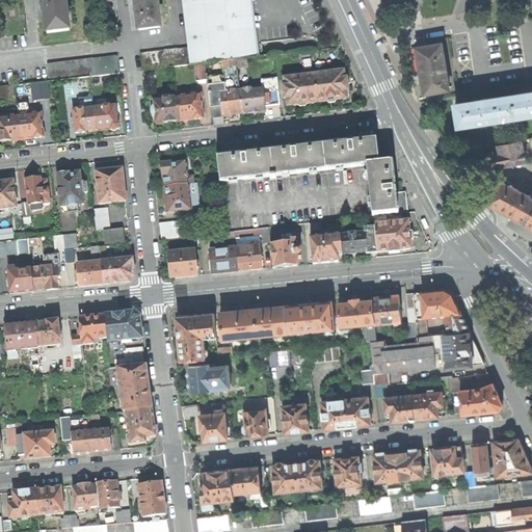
[(44,10),(46,32),(68,30),(63,0),(42,0),(43,3),(42,3),(42,4),(43,10),(44,10)]
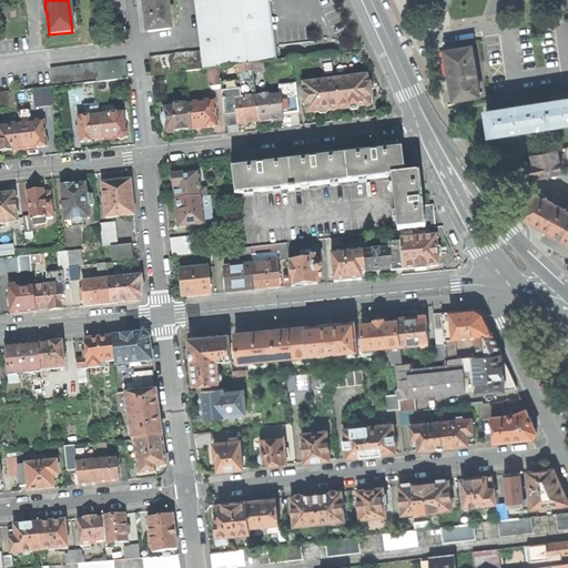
[(170,29),(165,0),(142,0),(142,3),(143,11),(145,11),(148,32),(170,29)]
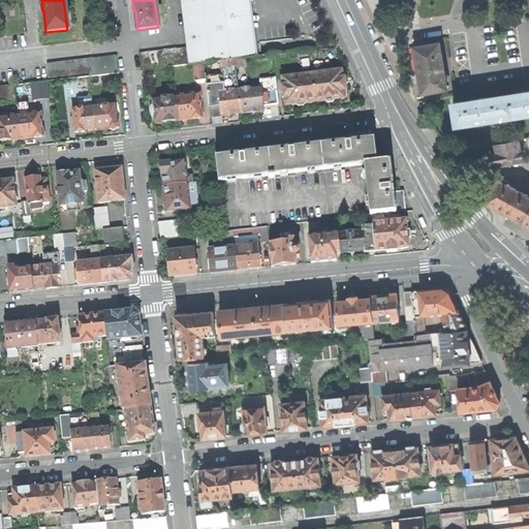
[(236,60),(257,57),(255,33),(246,33),(247,40),(243,40),(238,0),(181,0),(187,48),(190,65),(194,64),(205,63),(222,61),(236,60)]
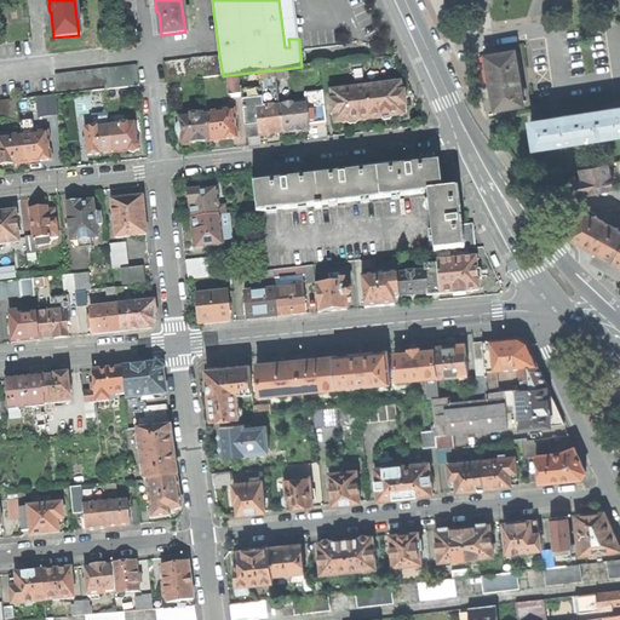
[(495,97),(497,108),(524,104),(516,51),(488,56),(489,67),(491,67),(494,82),(497,97),(495,97)]
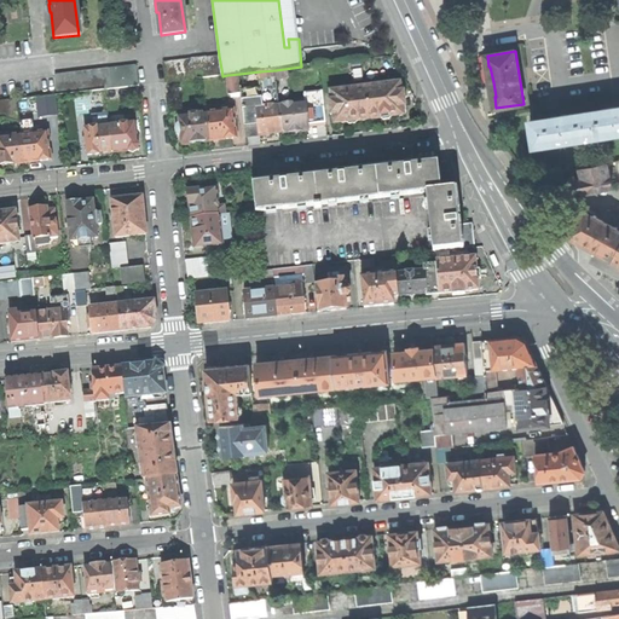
[(166,82),(223,76),(219,56),(163,62),(166,82)]
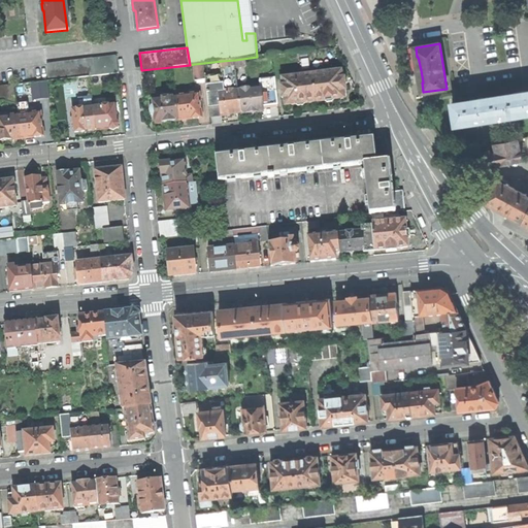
[(92,59),(94,75),(118,72),(116,56),(92,59)]
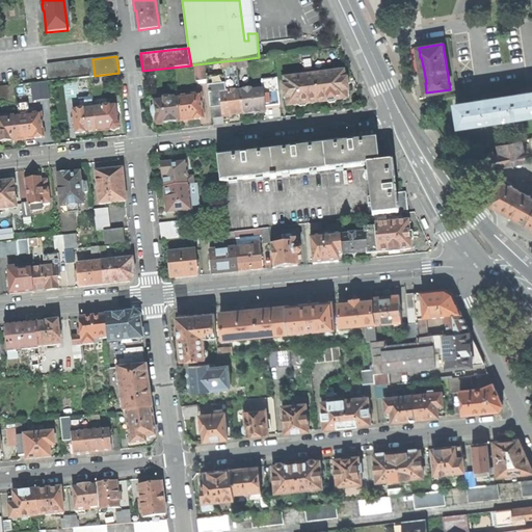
[(48,82),(90,77),(95,76),(92,59),(46,64),(48,82)]
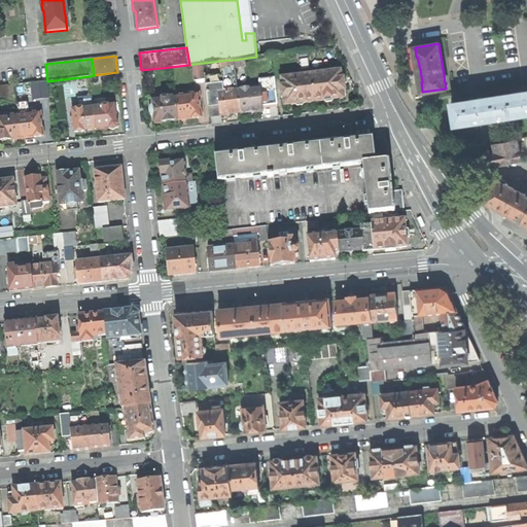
[(221,61),(222,73),(236,72),(235,60),(221,61)]
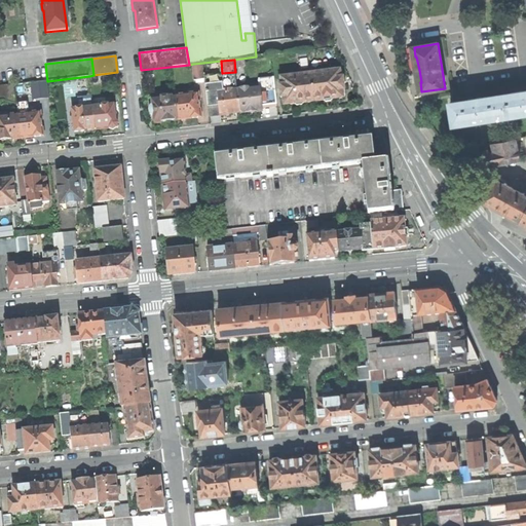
[(195,81),(205,79),(205,75),(203,63),(193,64),(195,81)]
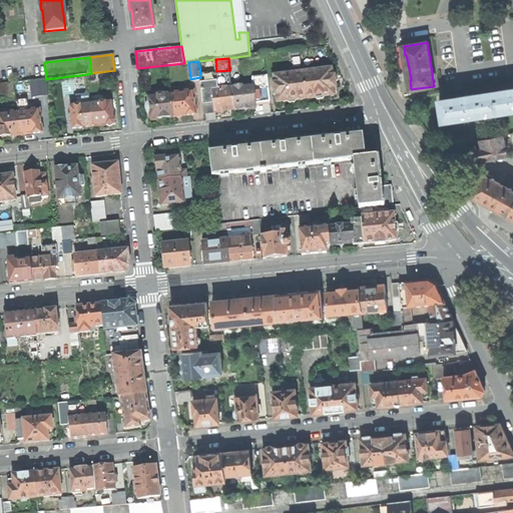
[(332,69),(303,72),(306,99),(316,98),(316,100),(326,99),(325,96),(335,95),(334,88),(337,88),(336,81),(335,76),(333,76),(332,69)]
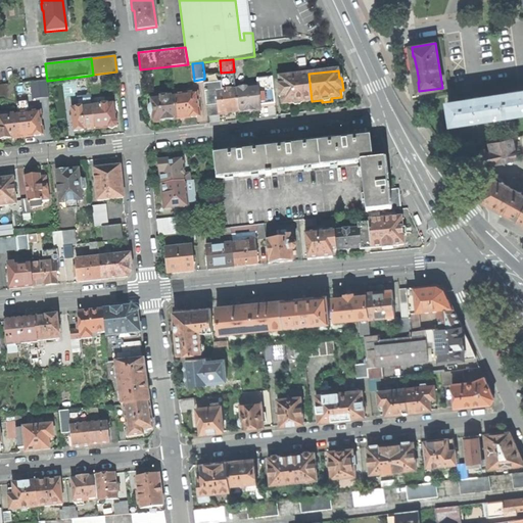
[(228,90),(236,89),(234,72),(221,73),(204,75),(204,79),(208,115),(220,114),(220,111),(217,84),(227,83),(228,90)]
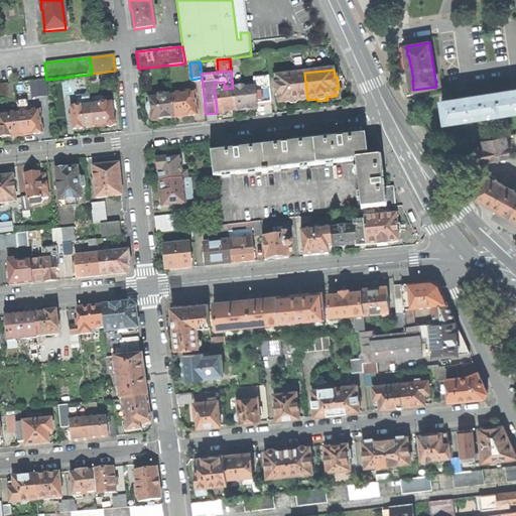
[(289,102),(289,104),(293,103),(298,103),(298,101),(307,100),(304,73),(276,76),(277,84),(274,84),(276,96),(278,96),(279,103),(289,102)]
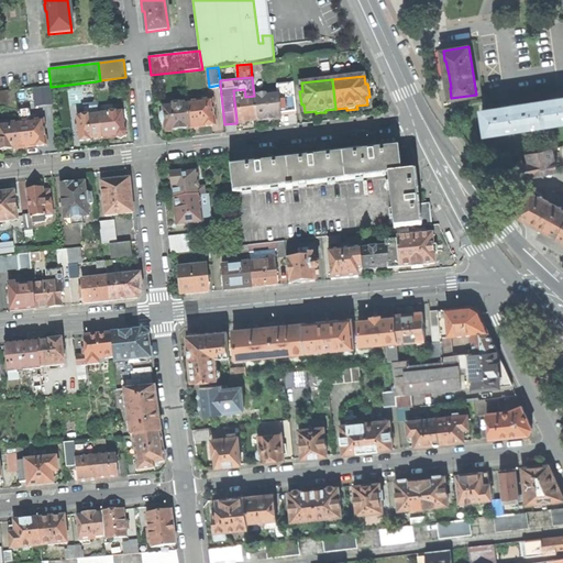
[(41,88),(43,105),(51,103),(48,87),(41,88)]
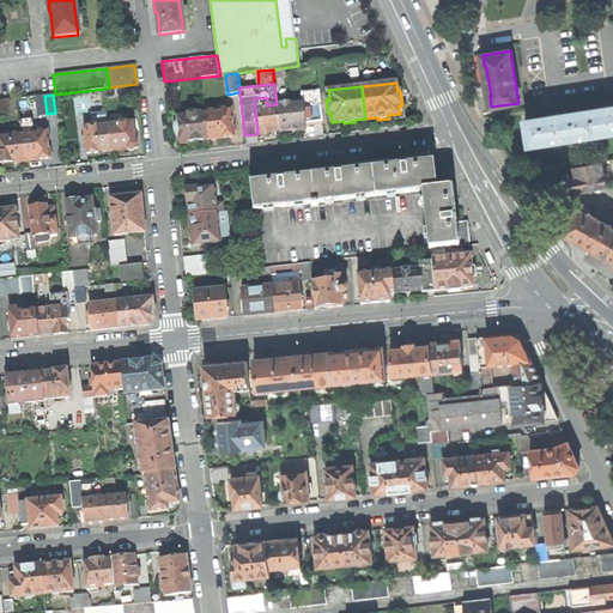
[(47,114),(44,96),(36,97),(38,115),(47,114)]
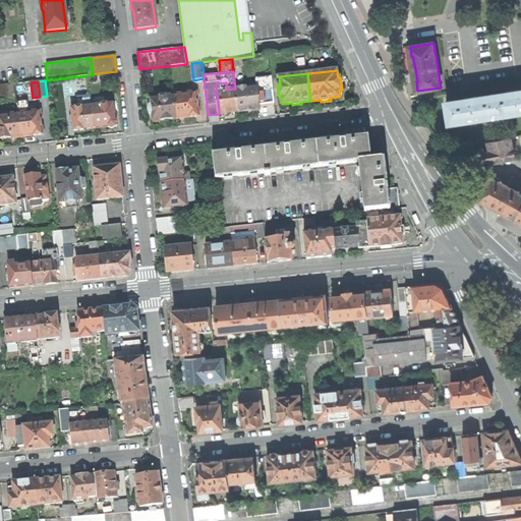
[(216,83),(219,111),(227,110),(227,113),(238,112),(235,89),(227,90),(226,82),(216,83)]
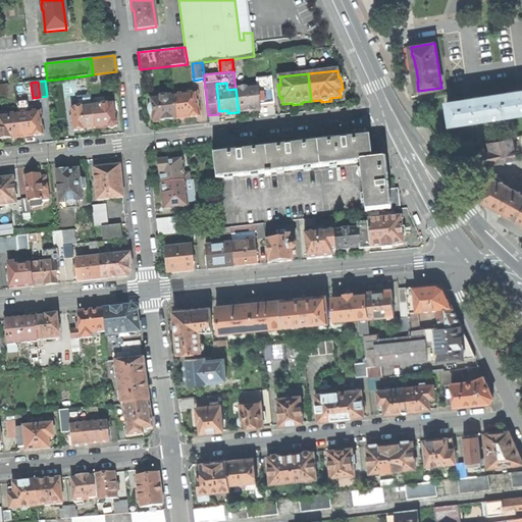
[(17,104),(15,85),(3,86),(5,100),(17,104)]
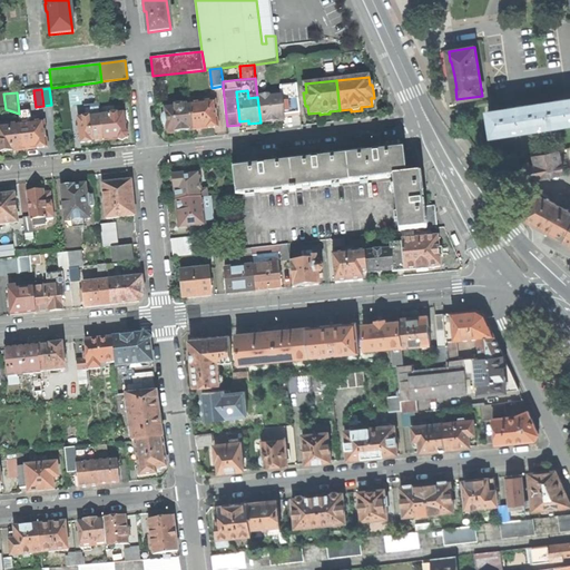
[(284,119),(283,110),(283,102),(282,95),(257,97),(261,123),(272,120),(284,119)]
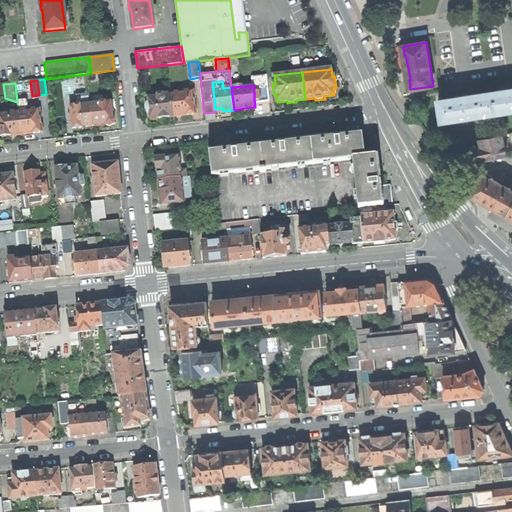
[(511,88),(505,89),(498,91),(498,92),(472,96),(472,94),(463,96),(455,97),(456,98),(438,101),(441,122),(511,111),(511,88)]
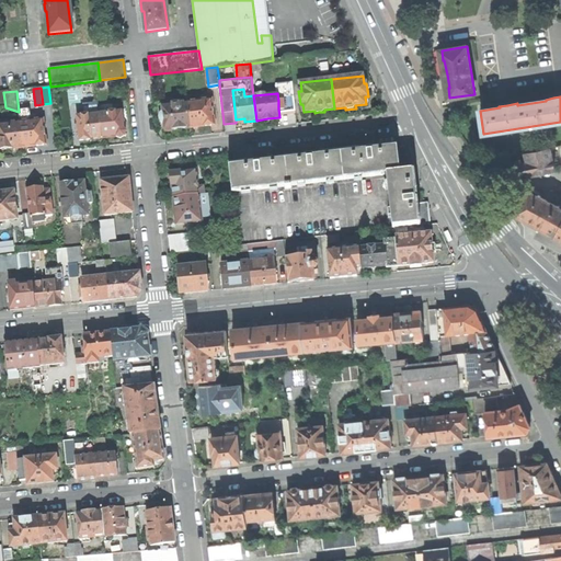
[(189,102),(191,128),(203,126),(216,125),(213,100),(189,102)]
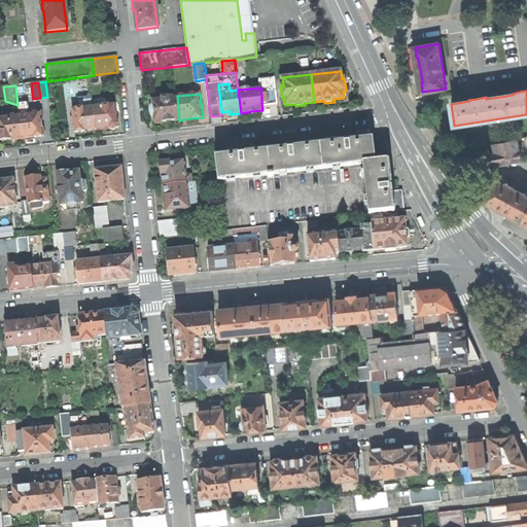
[(153,118),(153,120),(154,121),(155,124),(159,124),(161,124),(163,123),(169,121),(179,120),(177,96),(153,99),(154,115),(153,116),(153,118)]
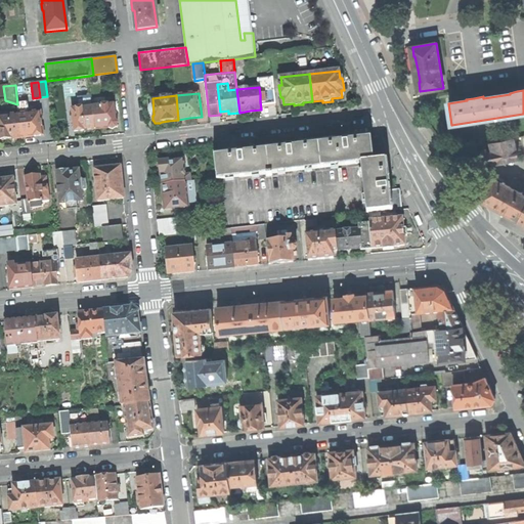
[(93,106),(95,129),(103,129),(108,128),(113,129),(117,127),(118,123),(116,120),(114,103),(93,106)]
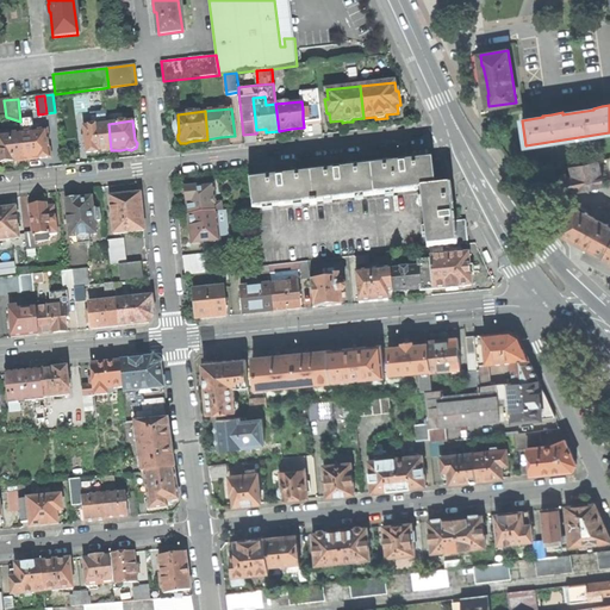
[(111,150),(109,124),(83,126),(87,154),(99,153),(111,150)]
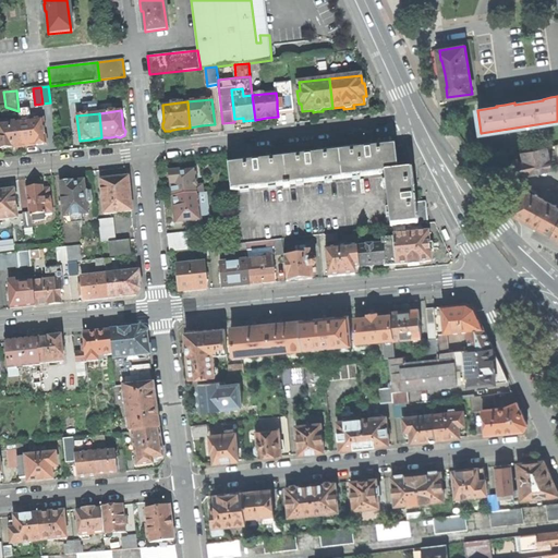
[(20,121),(23,147),(35,146),(47,144),(45,119),(20,121)]
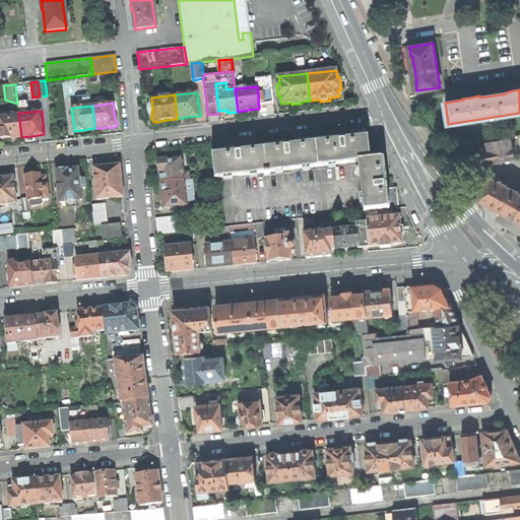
[(12,138),(21,137),(18,113),(0,115),(0,132),(0,134),(0,139),(3,141),(5,138),(12,138)]
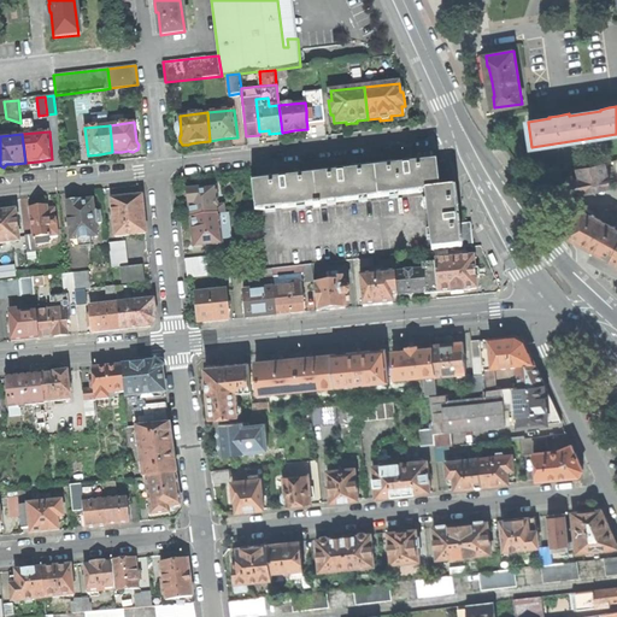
[(256,212),(315,206),(315,209),(323,207),(323,205),(425,193),(439,192),(436,162),(404,165),(346,171),(289,178),(252,182),(256,212)]
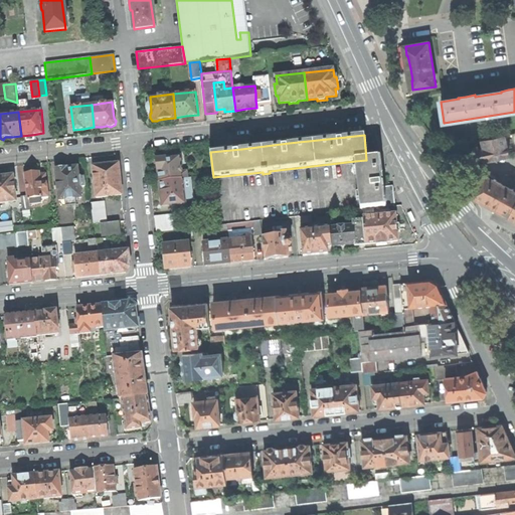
[(479,146),(474,147),(478,162),(495,158),(510,155),(505,135),(482,140),(483,147),(479,148),(479,146)]
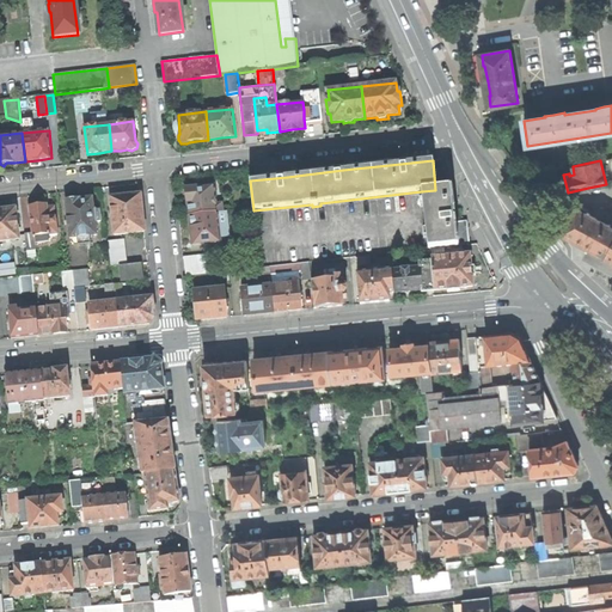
[(507,164),(505,166),(512,176),(516,173),(510,165),(508,163),(507,164)]
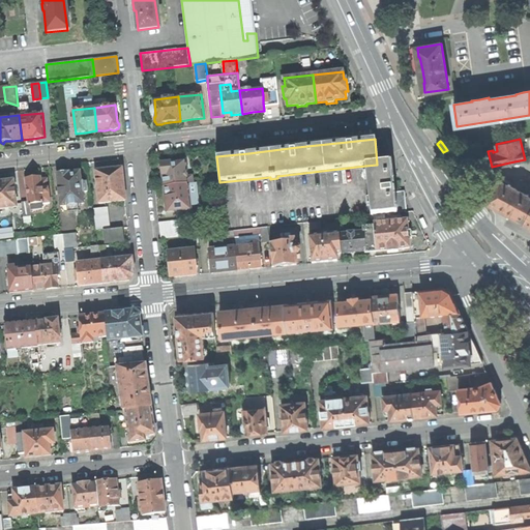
[(165,186),(188,184),(187,176),(186,160),(175,162),(168,163),(166,160),(164,162),(162,163),(160,165),(160,169),(163,170),(165,186)]
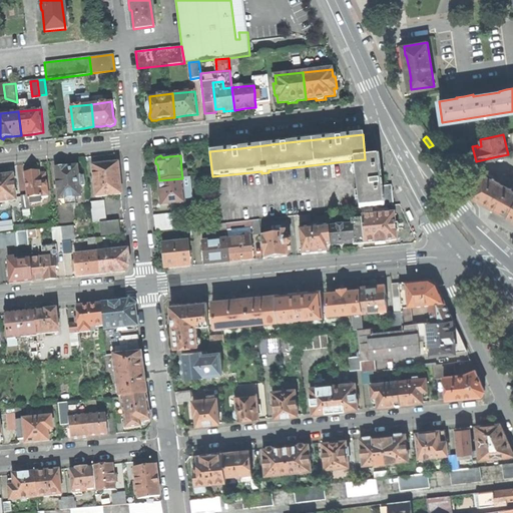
[(379,157),(365,159),(354,160),(358,194),(393,190),(392,185),(382,186),(380,172),(379,157)]
